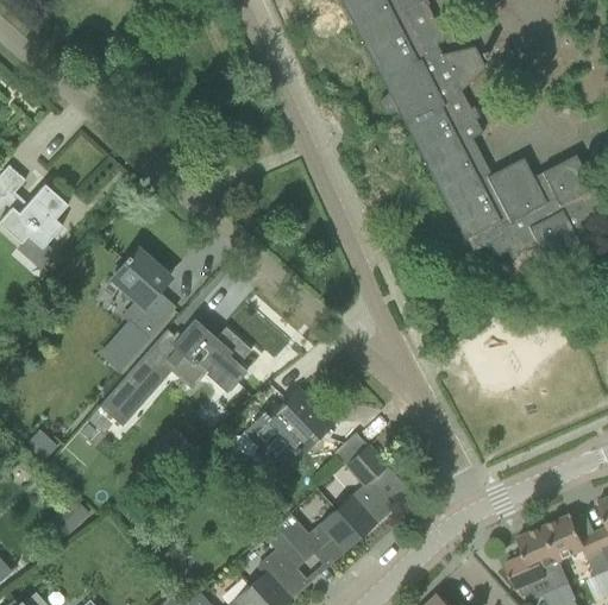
[(446,37),(439,24),(438,25),(427,4),(428,2),(427,0),(348,0),(344,2),(345,4),(348,1),(367,38),(363,39),(364,41),(367,39),(386,75),(383,77),(383,79),(386,76),(393,90),(390,92),(389,90),(380,100),(386,112),(400,109),(399,108),(401,107),(409,120),(406,123),(407,123),(411,121),(428,157),(426,159),(426,161),(430,158),(447,195),(445,196),(445,197),(449,196),(467,233),(464,234),(464,235),(467,234),(475,249),(476,249),(475,247),(487,241),(494,256),(508,247),(512,254),(525,247),(524,244),(534,238),(546,259),(589,237),(580,220),(603,208),(593,187),(576,153),(533,176),(524,157),(491,174),(472,137),(483,131),(476,118),(480,117),(474,106),(470,107),(461,89),(487,68),(475,45),(443,54),(437,44),(439,41),(440,42),(446,37)]
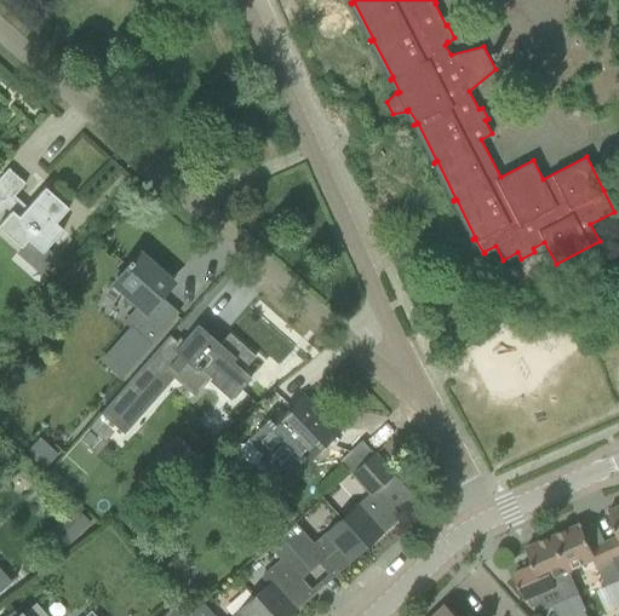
[(9,167),(0,177),(0,208),(4,205),(11,211),(0,223),(0,226),(21,246),(28,237),(43,251),(46,246),(62,228),(55,222),(68,207),(46,186),(26,209),(11,196),(24,182),(9,167)]
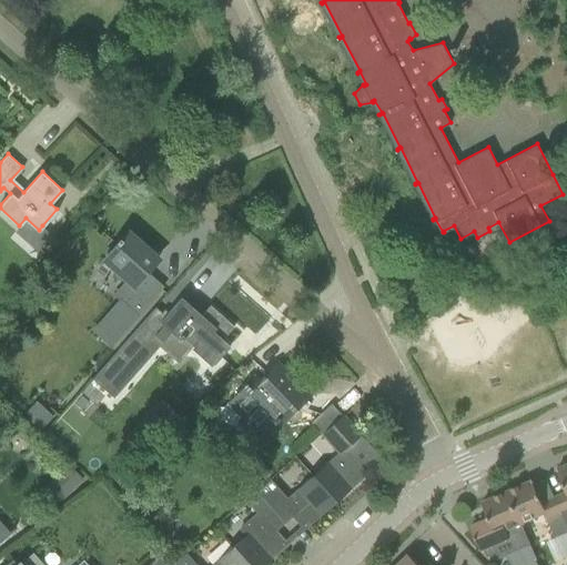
[(118,243),(109,253),(104,259),(127,279),(113,294),(137,314),(138,313),(162,284),(161,284),(147,272),(158,258),(140,242),(142,241),(129,229),(120,238),(115,242),(118,243)]
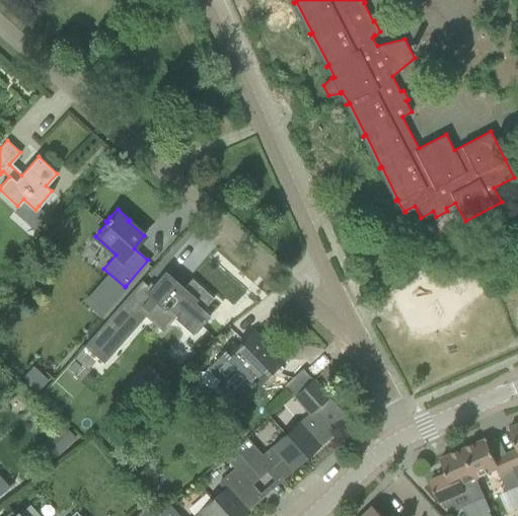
[(142,281),(85,346),(104,362),(145,315),(163,330),(176,315),(196,333),(197,330),(211,315),(204,309),(214,297),(192,278),(183,287),(165,271),(152,286),(150,288),(142,281)]
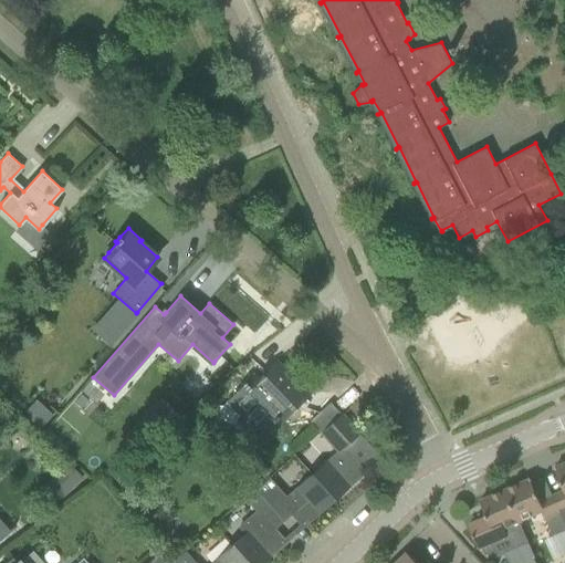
[(275,360),(259,375),(253,382),(249,377),(229,397),(230,398),(223,405),(219,405),(219,408),(221,413),(223,417),(228,420),(234,423),(237,423),(237,418),(242,412),(262,433),(289,407),(293,410),(310,395),(275,360)]
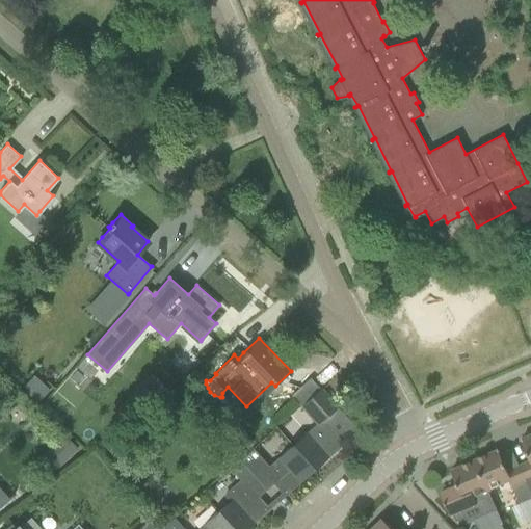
[(32,376),(22,389),(37,403),(49,391),(32,376)]
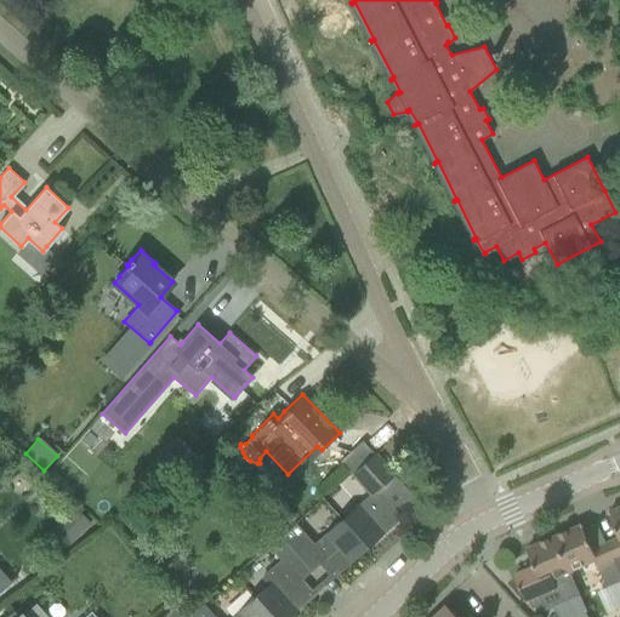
[(352,473),(374,453),(363,440),(341,460),(352,473)]
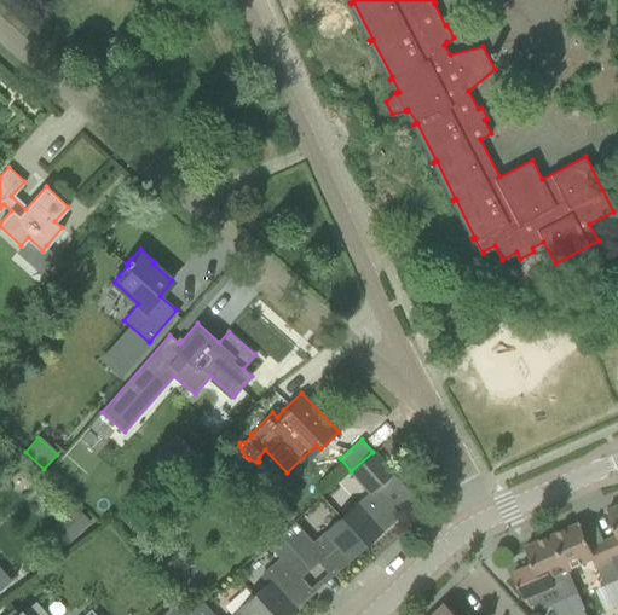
[(369,492),(341,517),(365,544),(399,514),(383,495),(400,480),(374,451),(373,452),(351,471),(369,492)]
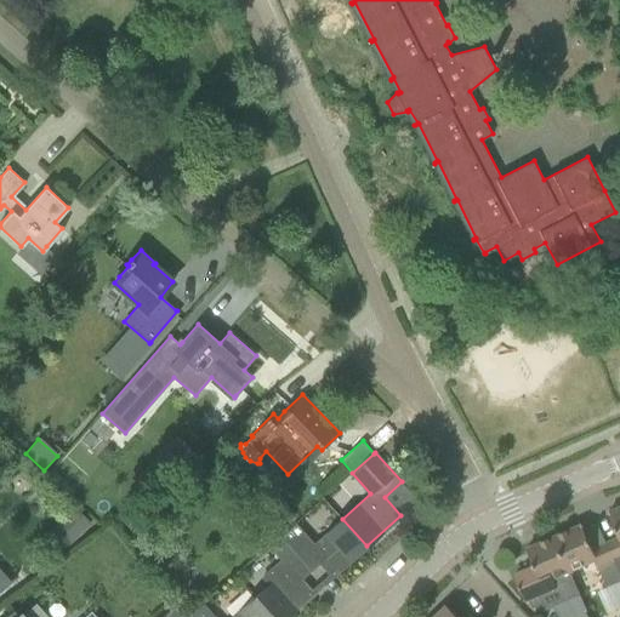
[(165,485),(148,497),(157,509),(174,497),(165,485)]
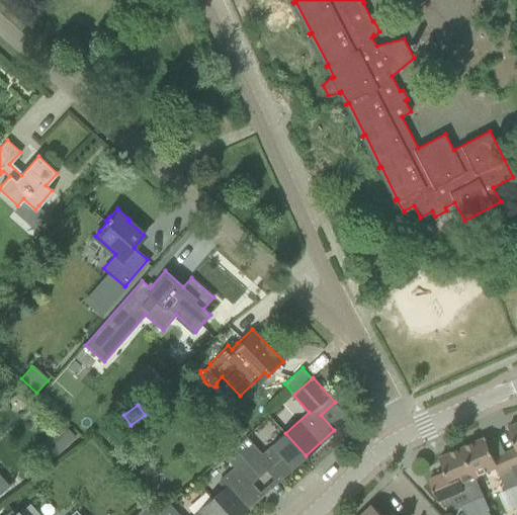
[(233,418),(209,441),(223,454),(246,431),(233,418)]
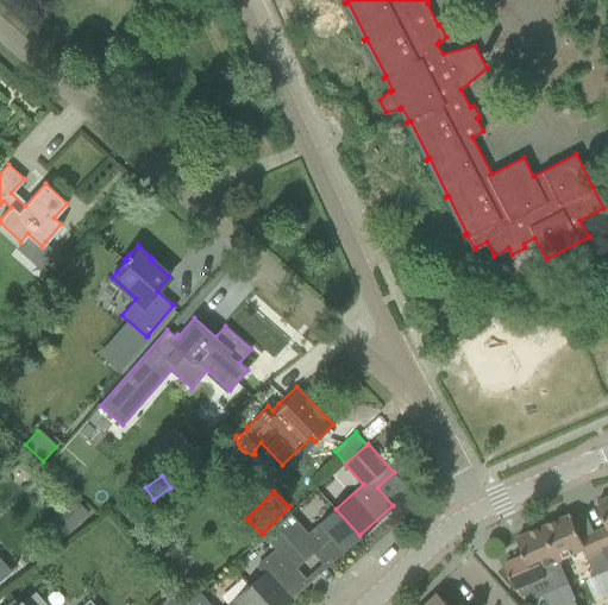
[(607,524),(593,531),(607,566),(607,496),(599,500),(607,521),(607,524)]
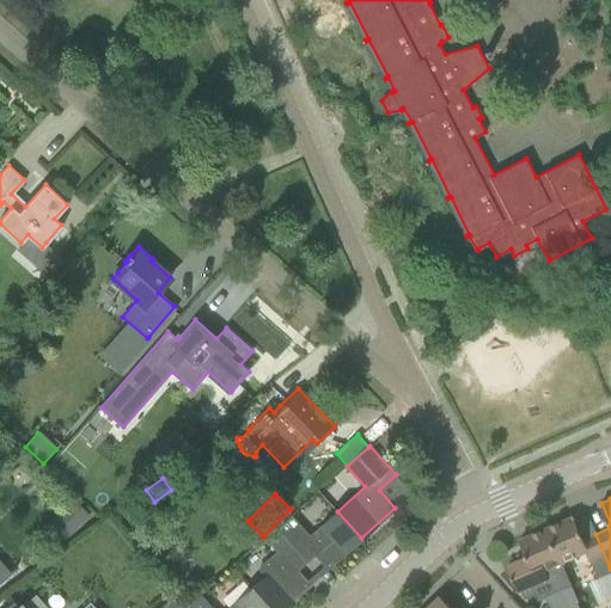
[(74,499),(61,511),(75,527),(89,515),(74,499)]
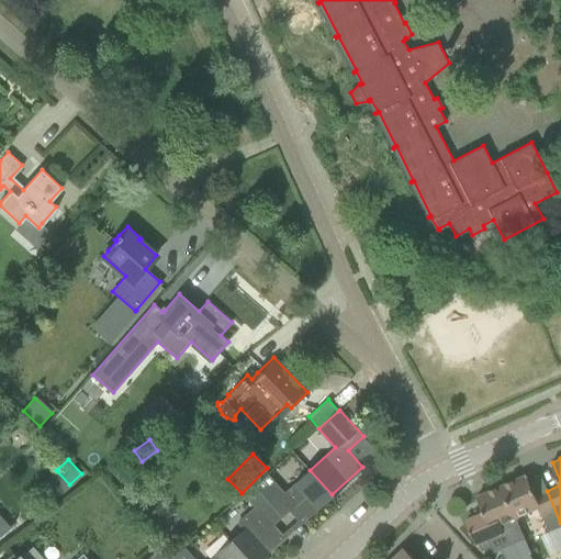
[(264,477),(254,485),(255,487),(278,512),(287,505),(301,522),(332,494),(310,470),(280,496),(264,477)]
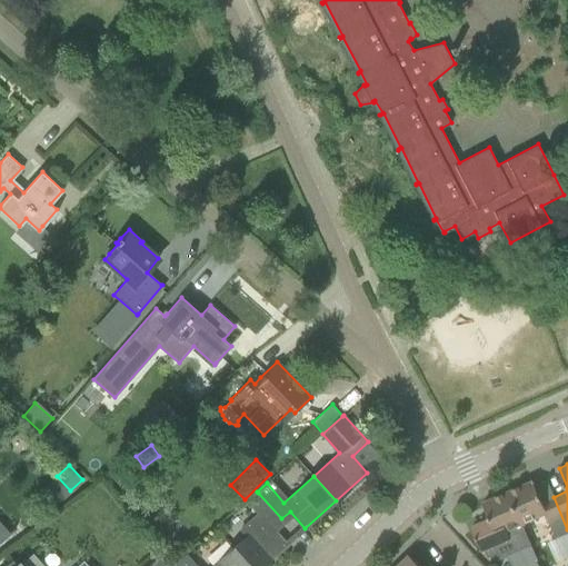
[(557,537),(567,532),(567,529),(554,497),(544,500),(535,478),(507,490),(521,523),(545,512),(548,517),(548,519),(546,520),(548,526),(551,525),(557,537)]
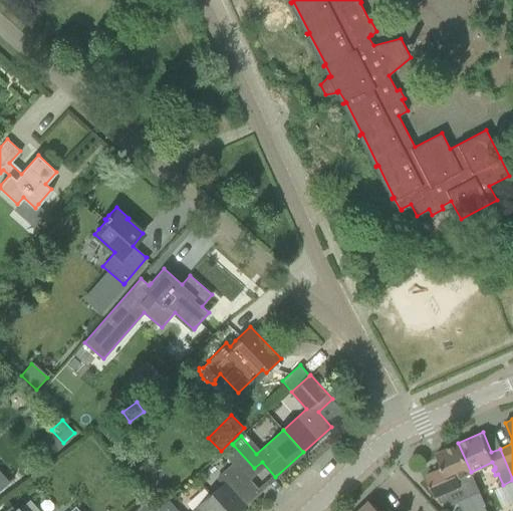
[(471,472),(458,443),(437,452),(444,468),(427,475),(436,496),(439,495),(442,502),(451,498),(454,504),(480,492),(471,472)]
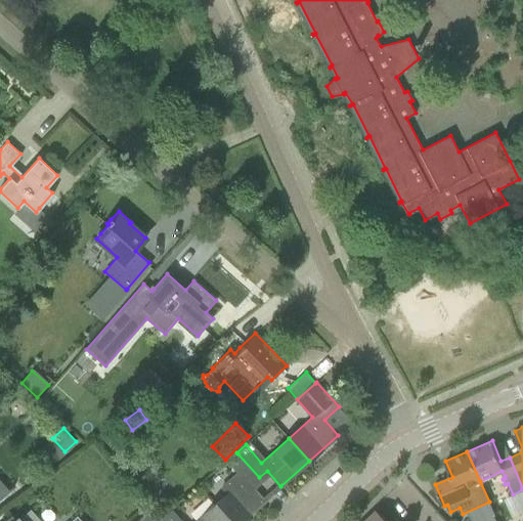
[(216,503),(231,520),(241,520),(265,501),(251,485),(259,477),(237,453),(236,452),(227,461),(237,472),(221,486),(227,493),(216,503)]
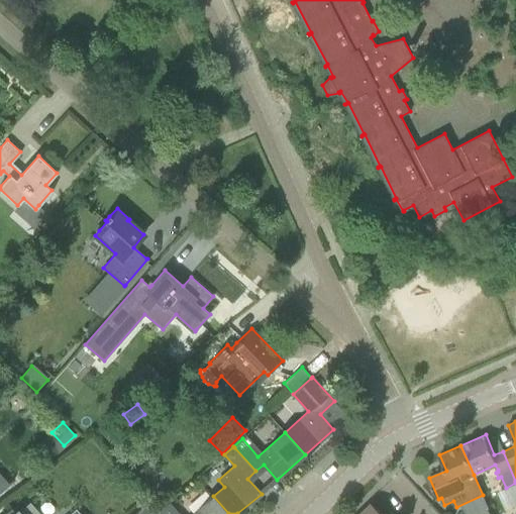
[(0,494),(10,485),(0,473),(0,494)]
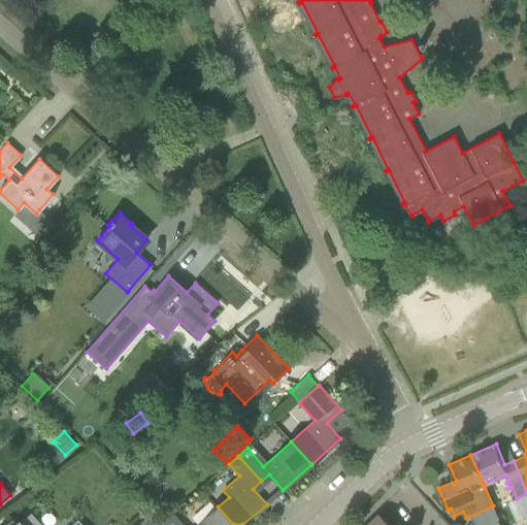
[(183,524),(173,514),(163,523),(164,524),(233,524),(218,506),(196,524),(183,524)]
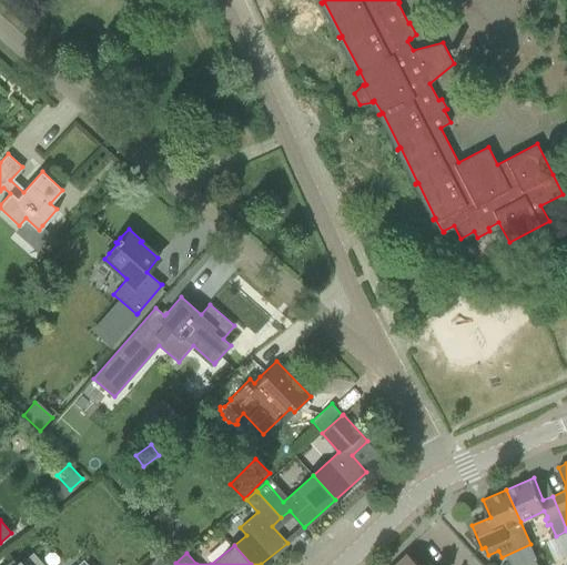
[(422,564),(409,552),(396,564),(422,564)]
